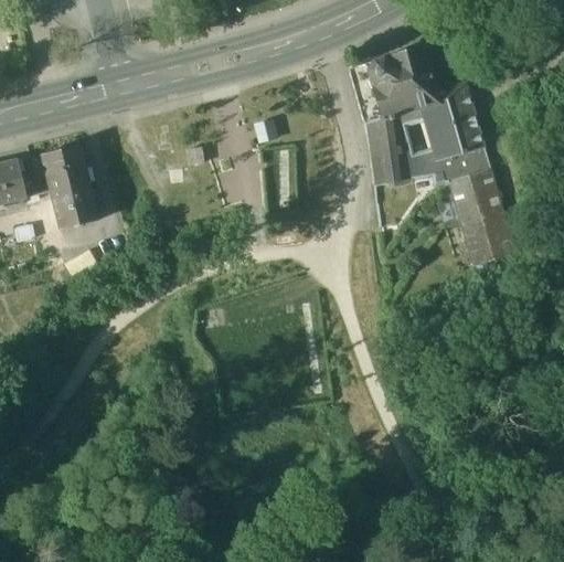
[(563,42),(561,39),(551,45),(563,65),(563,42)]
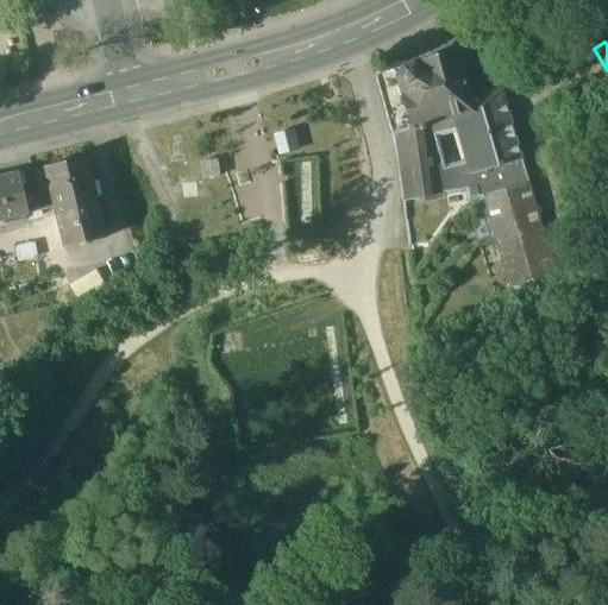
[(594,49),(582,56),(597,80),(607,74),(607,70),(594,49)]
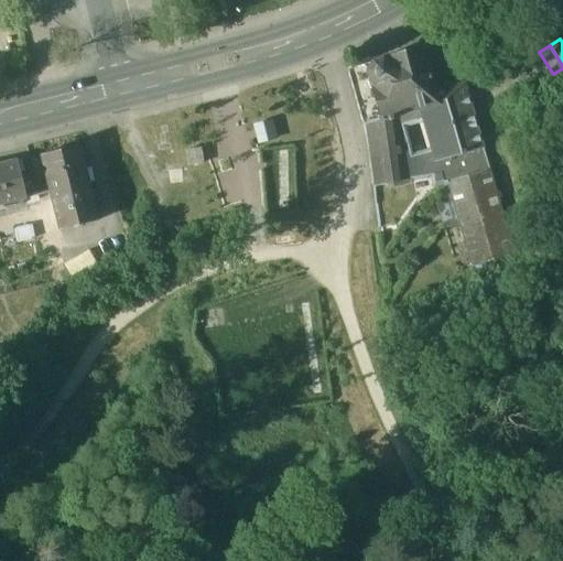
[(424,46),(365,63),(376,106),(422,94),(436,89),(424,46)]
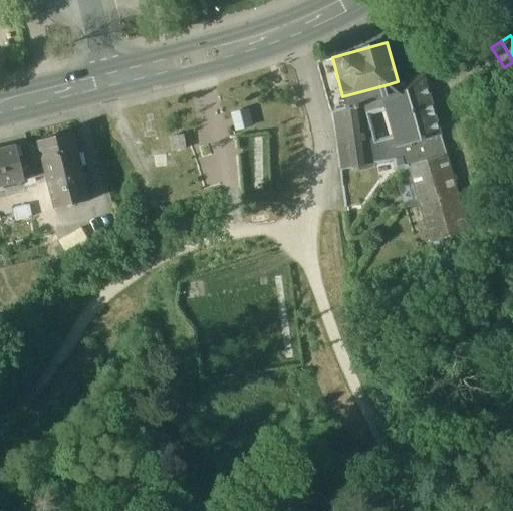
[(504,67),(491,47),(482,53),(495,72),(504,67)]
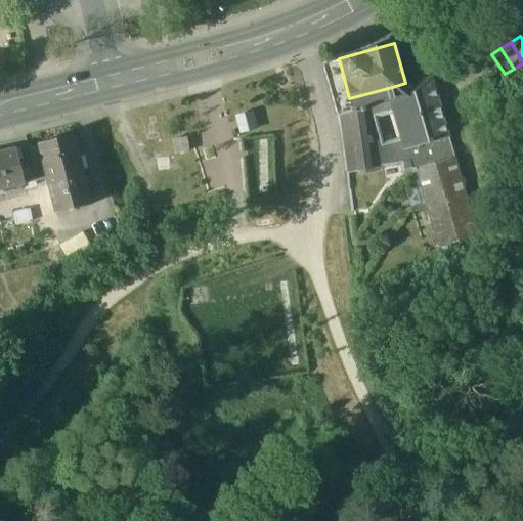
[(392,87),(349,98),(339,58),(323,61),(343,130),(347,170),(404,165),(412,164),(412,145),(408,145),(392,87)]
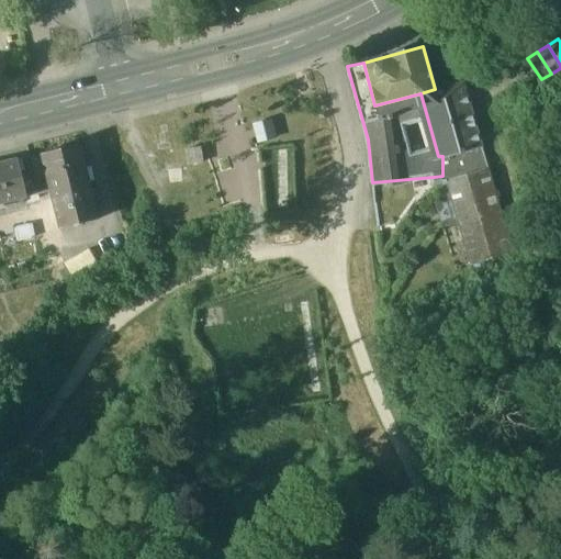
[(463,80),(445,87),(461,149),(481,144),(463,80)]
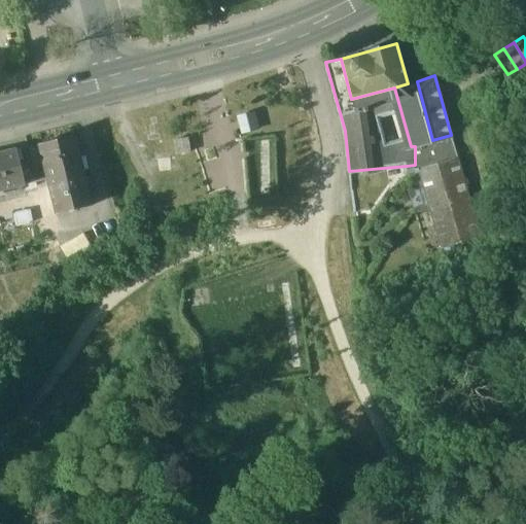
[(408,83),(394,88),(411,146),(415,146),(432,140),(417,81),(408,83)]
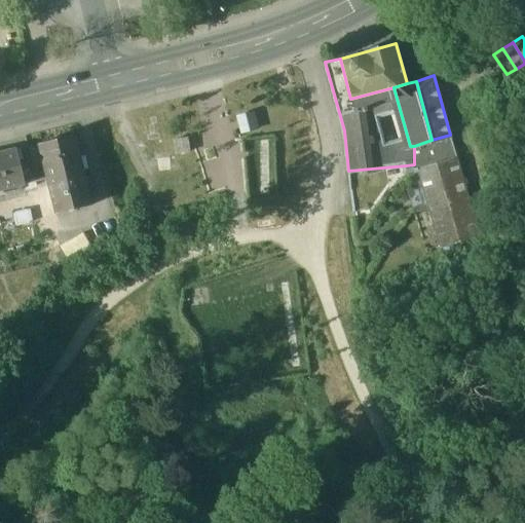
[(75,134),(40,142),(46,167),(48,178),(84,170),(75,134)]
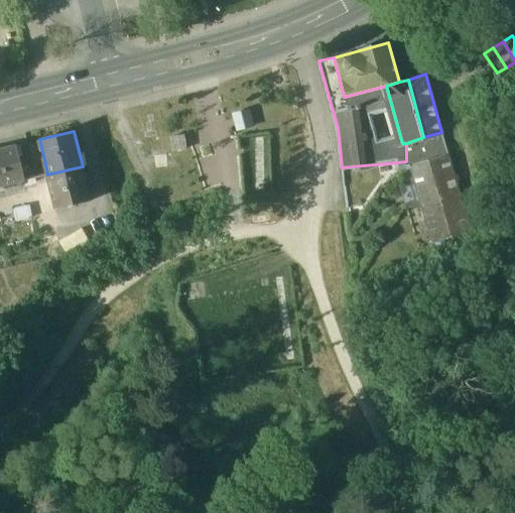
[(406,143),(406,161),(398,162),(398,166),(411,163),(433,242),(470,230),(441,132),(423,137),(406,143)]
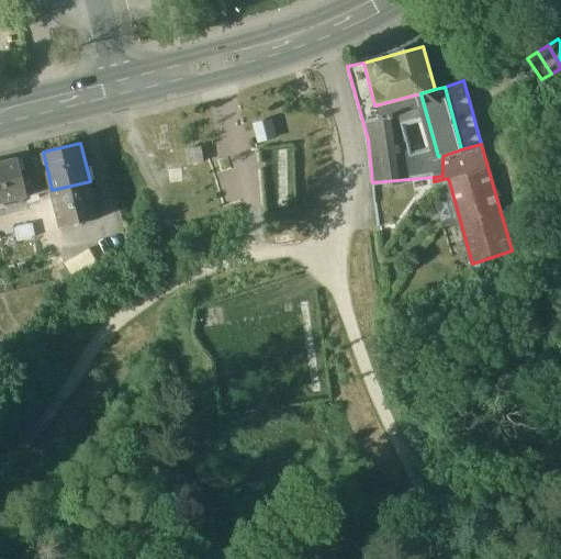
[(188,163),(203,160),(201,145),(186,147),(188,163)]
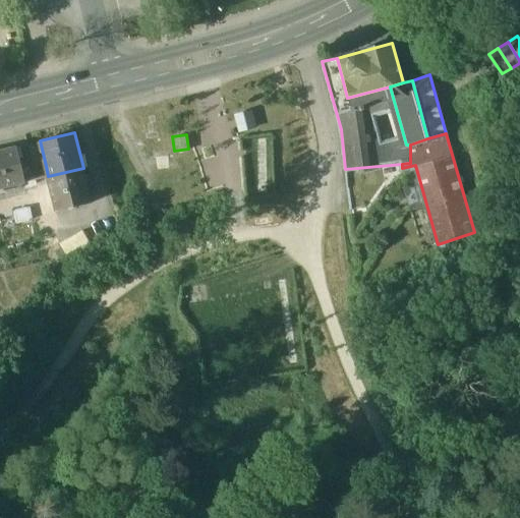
[(40,140),(29,144),(35,169),(46,166),(40,140)]
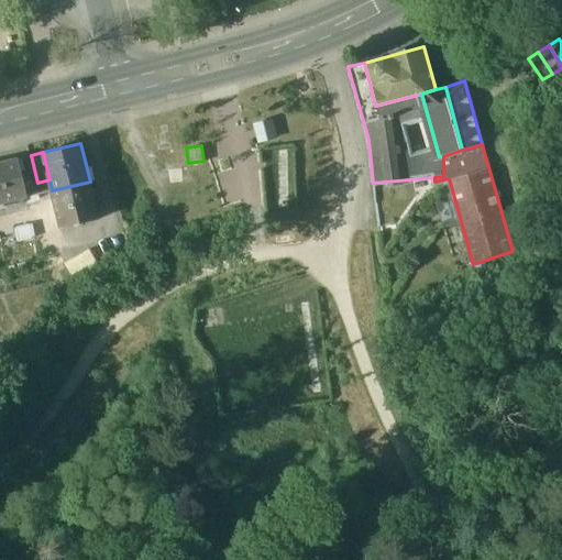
[(31,155),(19,158),(25,186),(37,183),(31,155)]
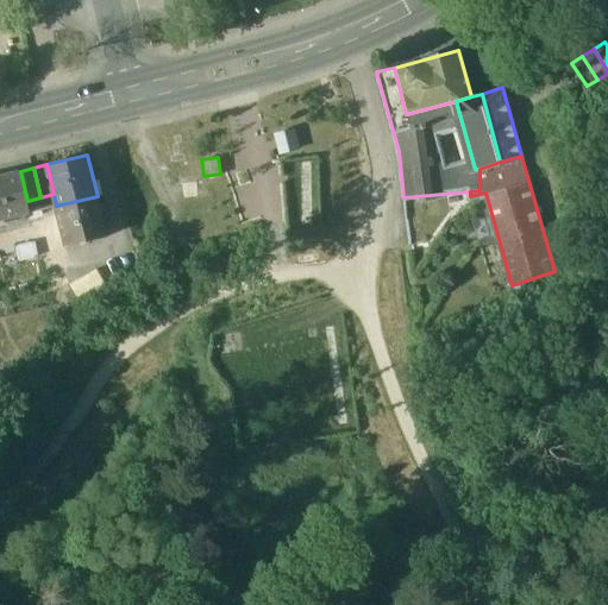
[(20,171),(0,175),(0,219),(30,213),(27,201),(20,171)]
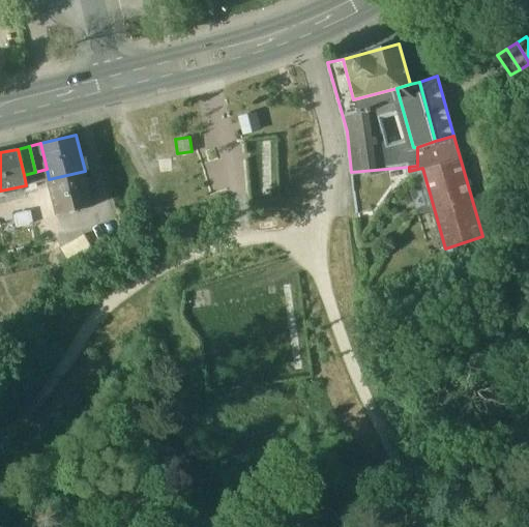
[(85,171),(49,179),(57,214),(93,205),(85,171)]
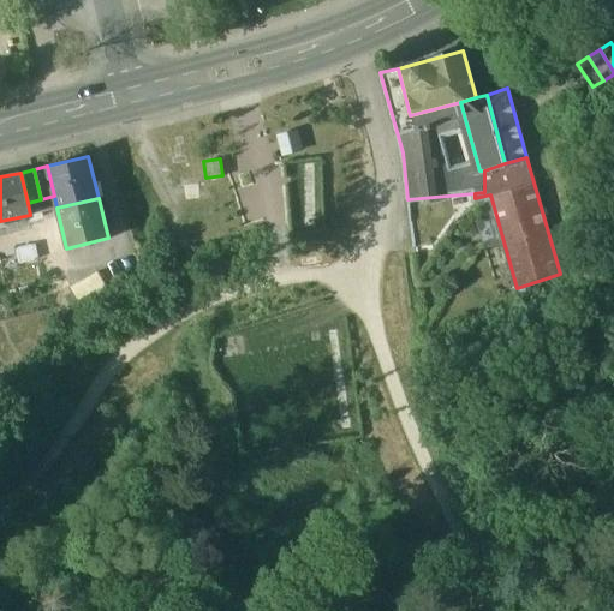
[(73,285),(84,304),(111,288),(100,270),(73,285)]
